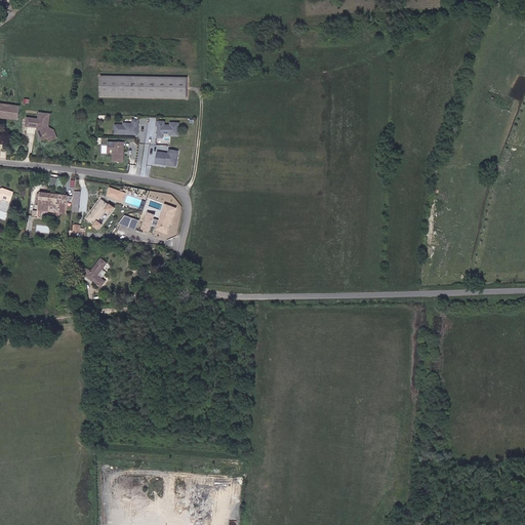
[(101,95),(187,96),(187,79),(101,77),(101,95)]
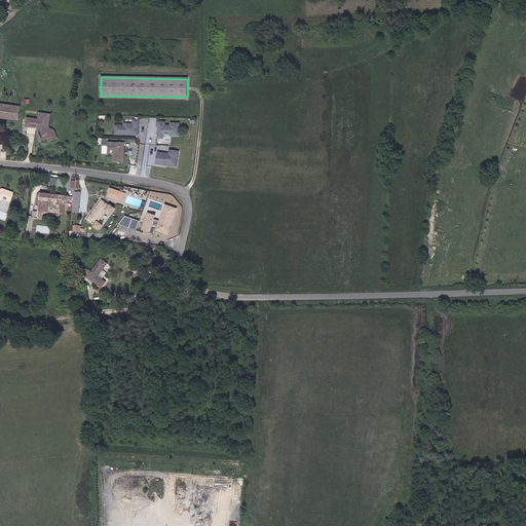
[(0,115),(17,118),(20,105),(0,102),(0,115)]
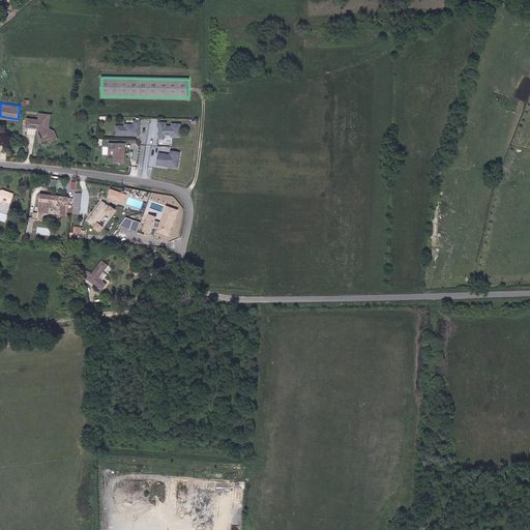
[(51,133),(48,127),(51,115),(39,113),(38,120),(27,118),(25,126),(38,128),(39,129),(37,133),(39,138),(40,137),(42,142),(48,140),(53,137),(51,133)]
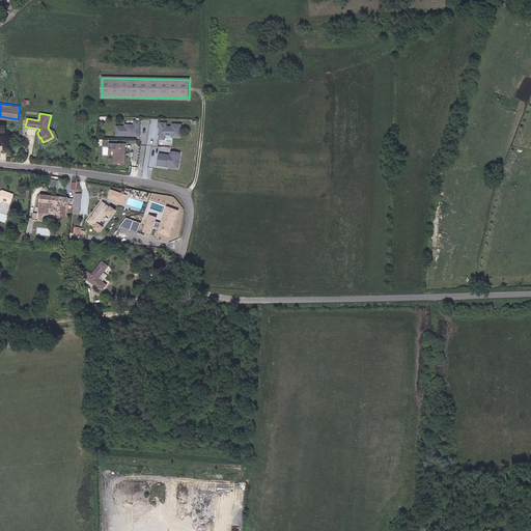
[(140,134),(140,121),(134,120),(134,124),(127,124),(127,127),(117,127),(117,136),(127,136),(127,134),(134,134),(134,136),(137,136),(137,134),(140,134)]
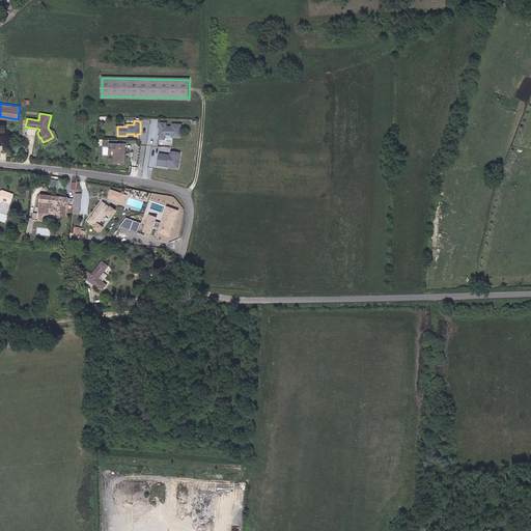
[(166,124),(159,124),(159,129),(161,129),(161,133),(160,133),(160,138),(165,138),(165,137),(172,137),(172,138),(180,138),(180,126),(172,126),(172,129),(166,128),(166,124)]
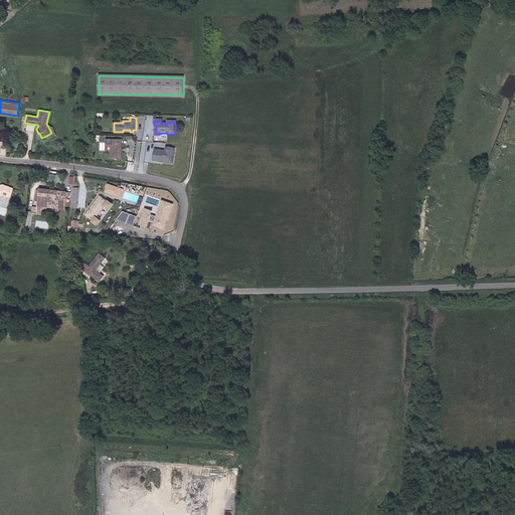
[(51,127),(49,129),(51,133),(46,136),(48,139),(55,135),(51,127)]
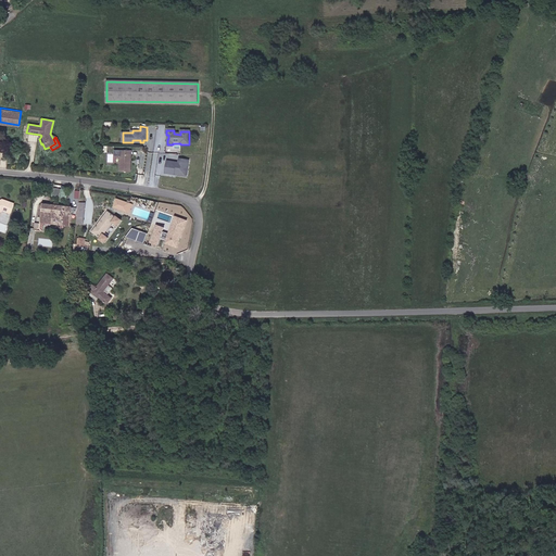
[(131,149),(121,149),(121,169),(131,169),(131,149)]
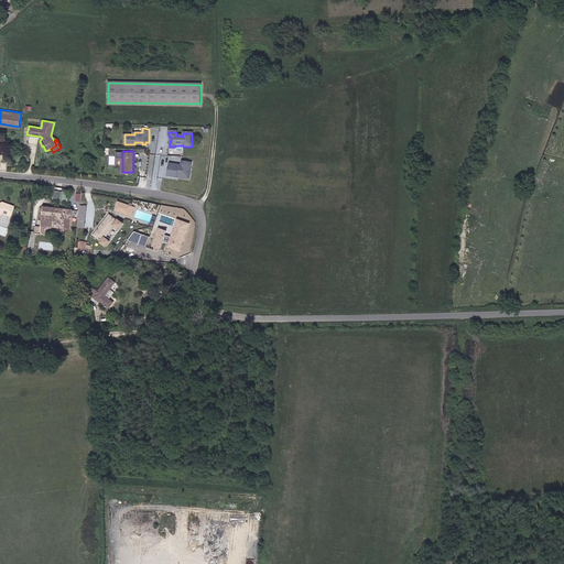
[(170,163),(167,176),(177,177),(177,175),(184,176),(188,173),(190,166),(192,167),(192,162),(182,161),(182,165),(170,163)]
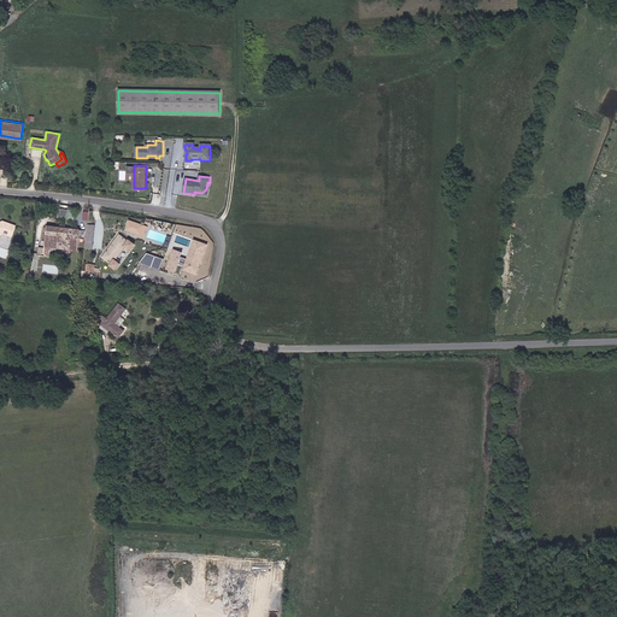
[(194,192),(194,194),(207,195),(210,183),(207,182),(206,189),(201,193),(194,192)]
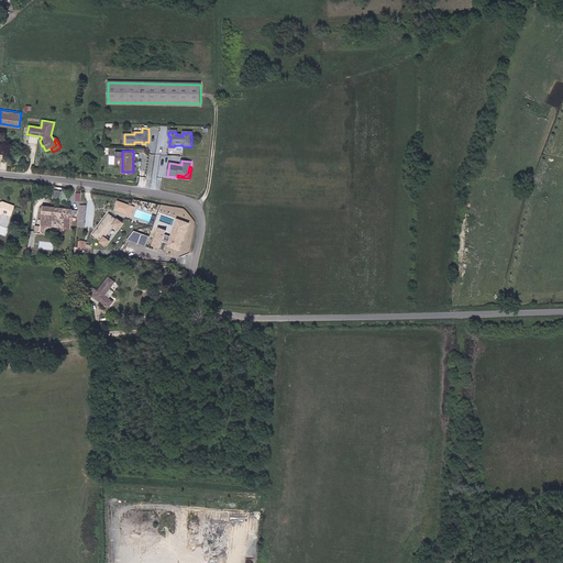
[(118,207),(131,212),(134,202),(132,201),(131,203),(121,200),(118,207)]
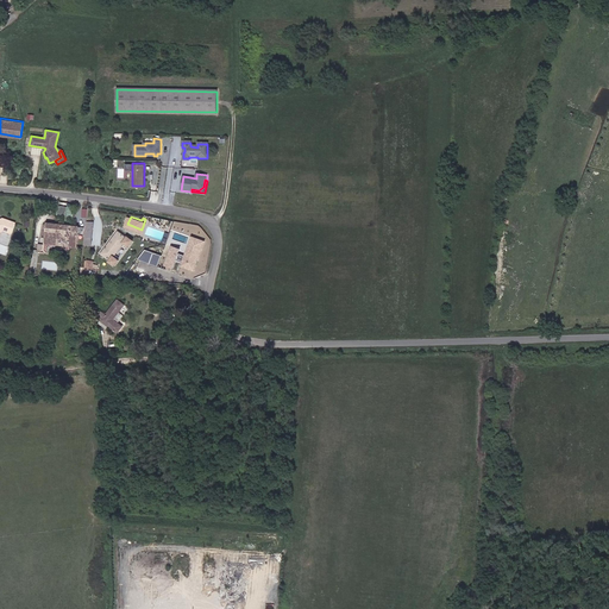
[(0,234),(1,231),(4,230),(12,233),(17,223),(4,218),(0,219),(0,234)]
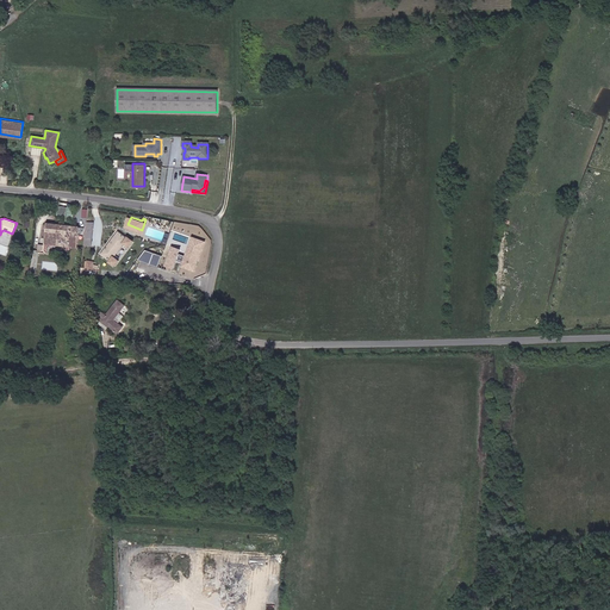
[(99,246),(99,238),(94,237),(95,222),(88,221),(86,244),(99,246)]
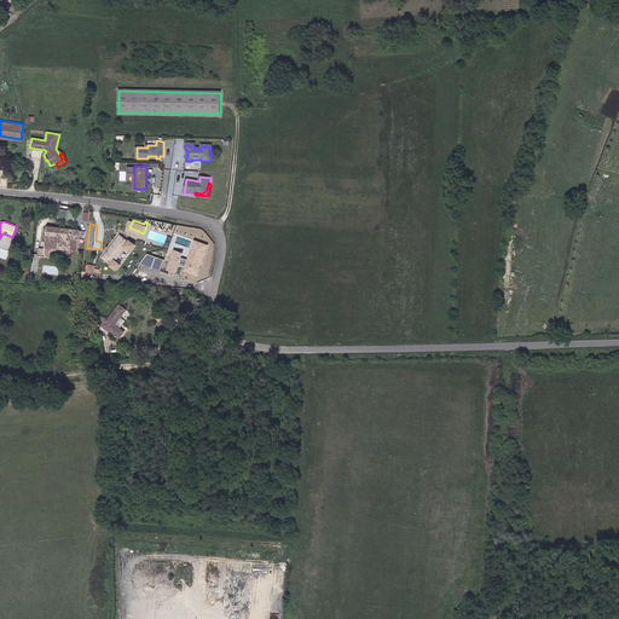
[(71,250),(79,252),(81,236),(47,231),(45,247),(58,248),(59,242),(71,243),(71,250)]
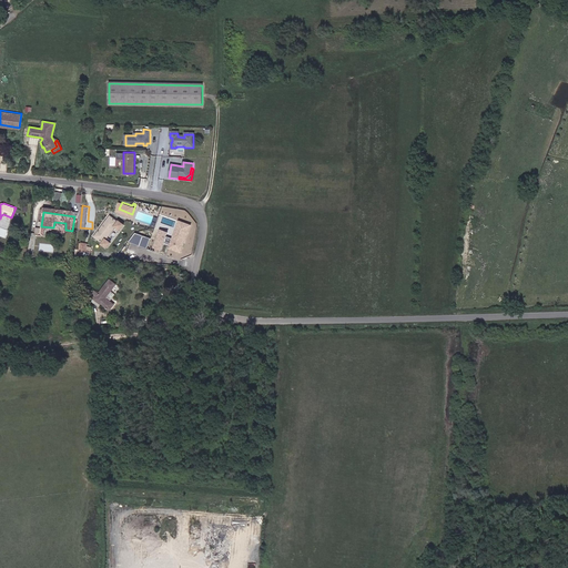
[(112,241),(108,237),(118,224),(122,227),(127,222),(122,219),(121,220),(113,214),(97,235),(104,242),(103,243),(108,246),(112,241)]
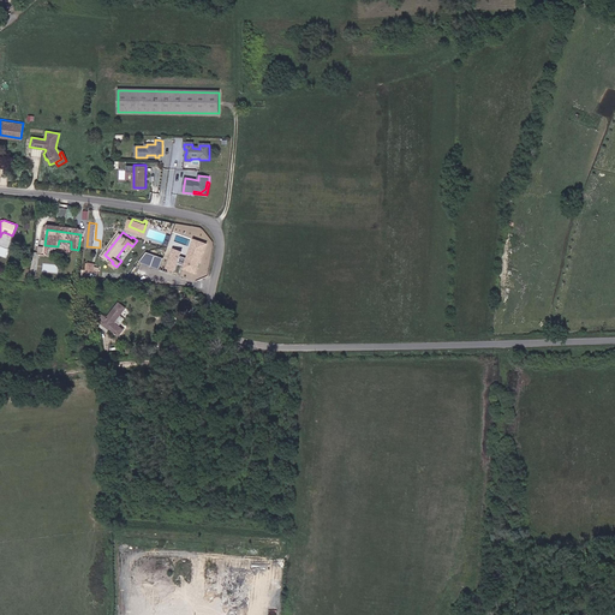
[(192,238),(183,269),(198,274),(207,242),(192,238)]
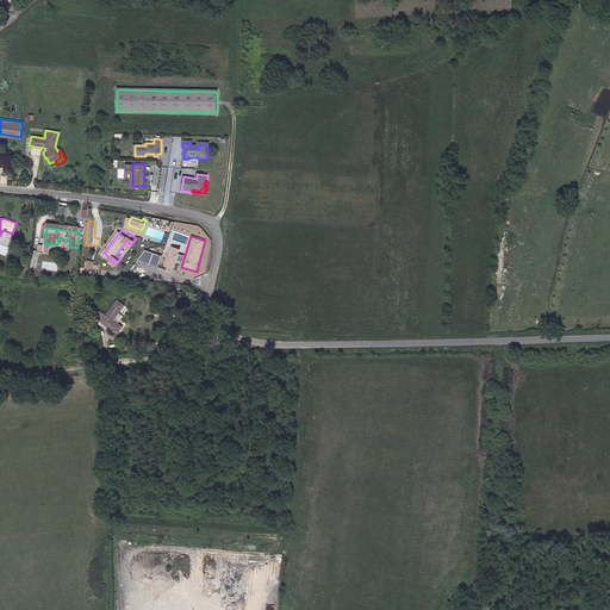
[(174,268),(179,247),(170,246),(166,267),(174,268)]
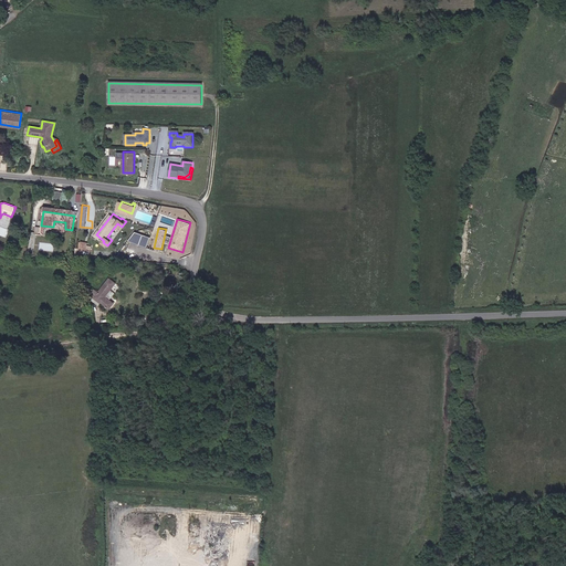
[(134,231),(130,241),(147,247),(152,237),(134,231)]
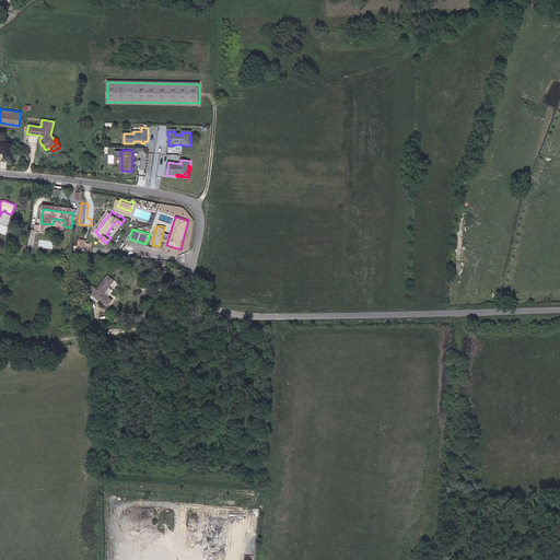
[(114,299),(106,293),(116,281),(113,279),(109,276),(107,278),(97,290),(94,287),(90,292),(108,306),(114,299)]
